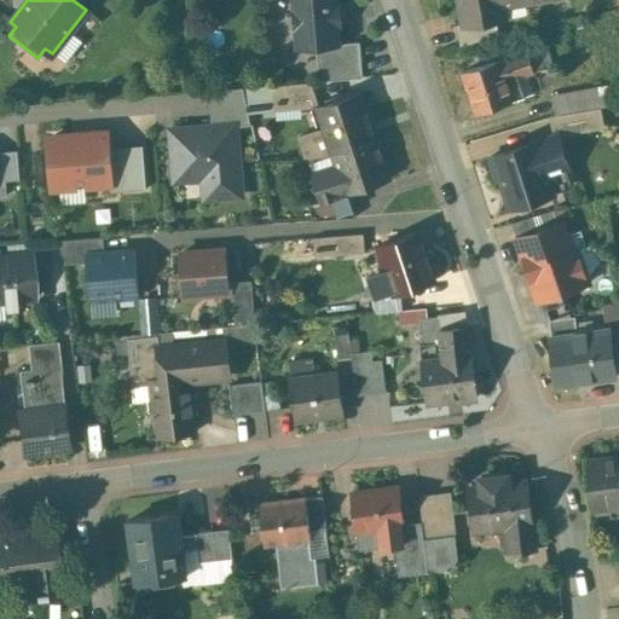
[(337,0),(291,0),(296,48),(317,47),(342,45),(342,42),(340,24),(342,24),(341,4),(339,4),(337,0)]
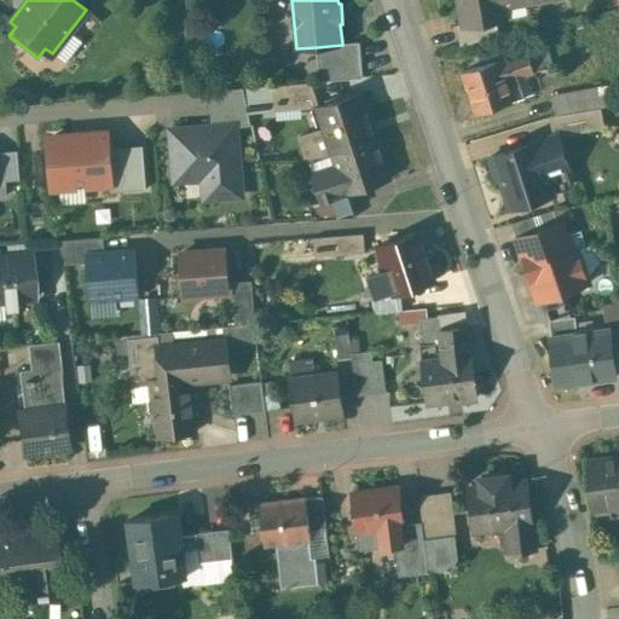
[(457,0),(463,23),(463,25),(493,19),(505,17),(503,5),(532,0),(457,0)]
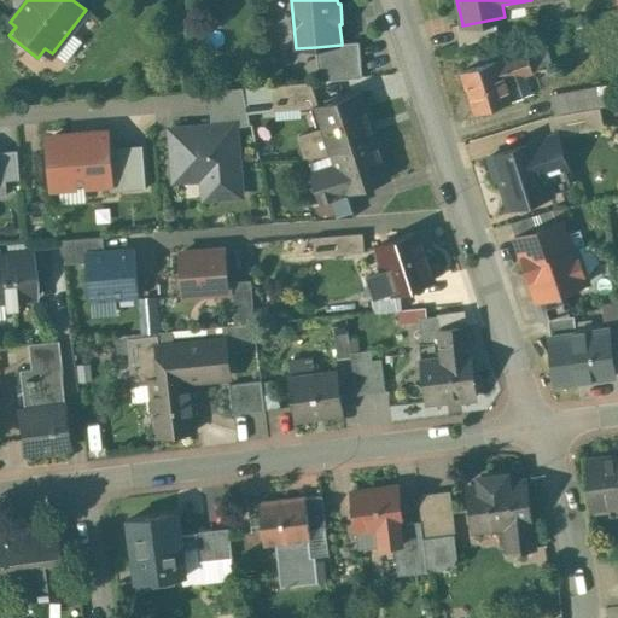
[(493,19),(462,25),(462,23),(455,24),(459,46),(497,34),(493,19)]
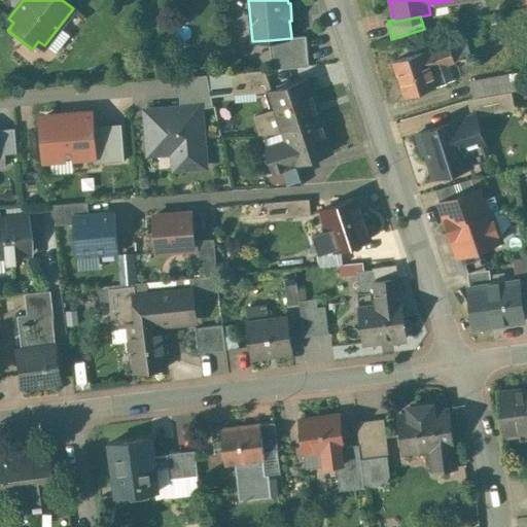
[(291,38),(270,40),(272,69),(309,66),(307,35),(291,36),(291,38)]
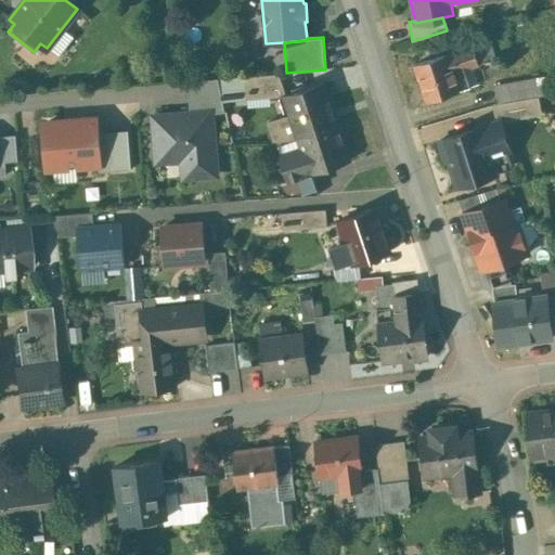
[(488,41),(472,47),(478,64),(493,60),(488,41)]
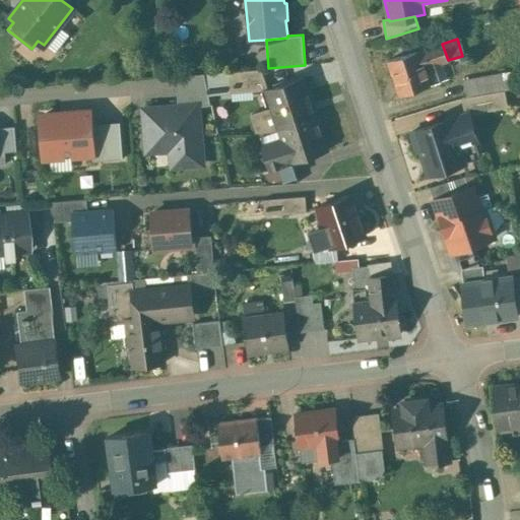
[(442,44),(419,51),(425,68),(448,60),(442,44)]
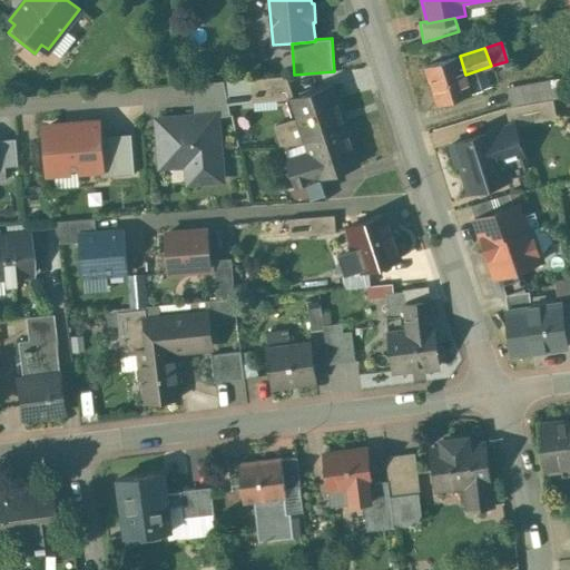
[(459,55),(425,66),(438,104),(472,92),(465,75),(460,56),(459,55)]
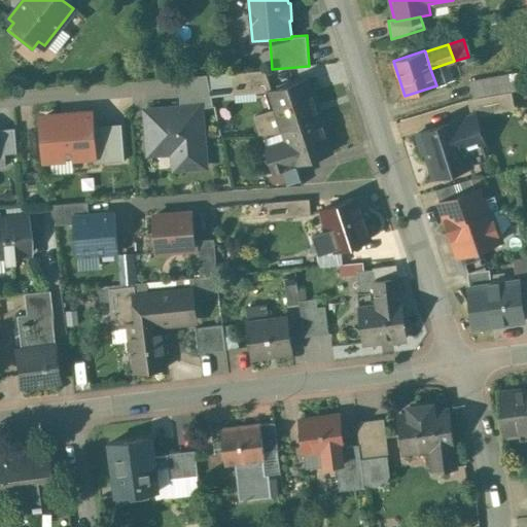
[(265,70),(232,73),(234,94),(235,94),(235,88),(270,84),(265,70)]
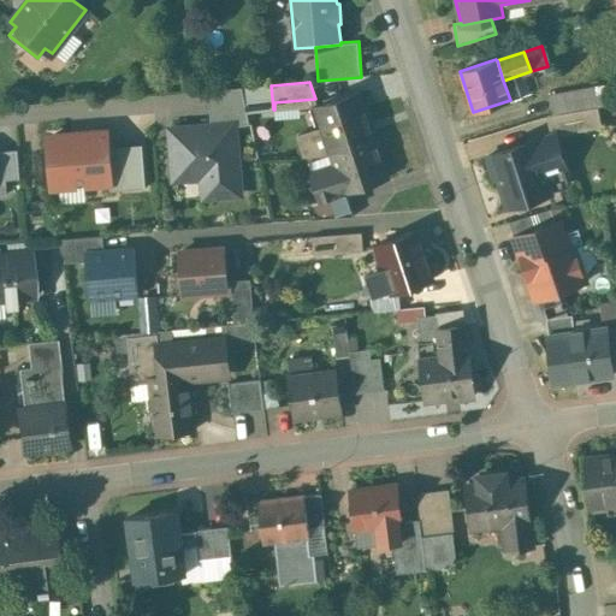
[(549,94),(552,114),(598,106),(608,105),(604,84),(549,94)]
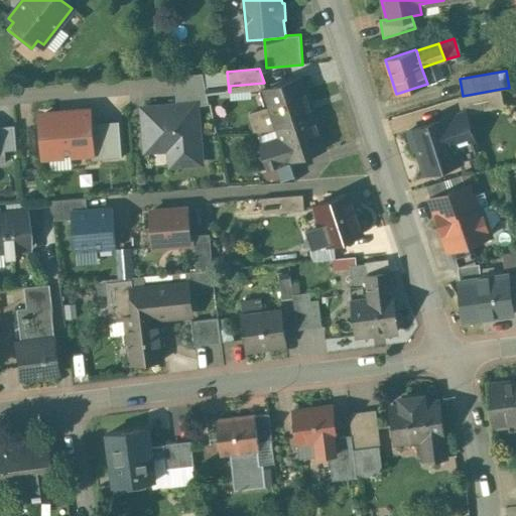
[(203,74),(207,95),(229,92),(227,72),(203,74)]
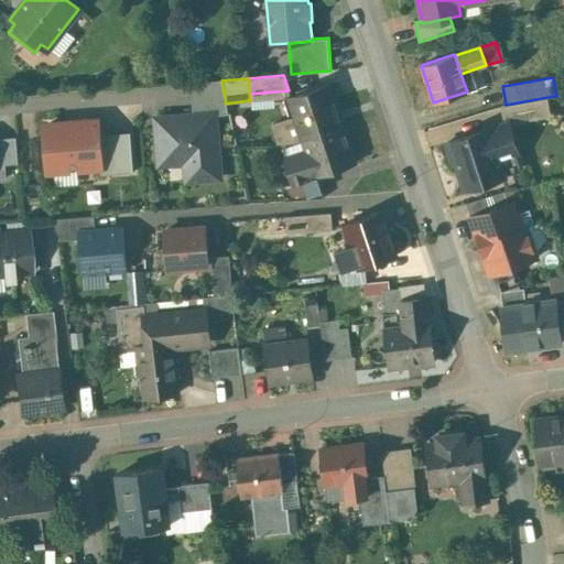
[(193,115),(214,114),(215,116),(228,114),(226,104),(221,80),(191,83),(193,115)]
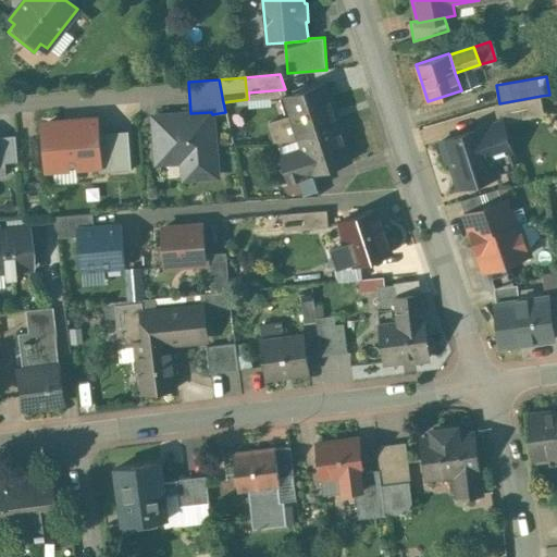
[(324,83),(285,96),(292,115),(300,138),(308,136),(338,126),(324,83)]
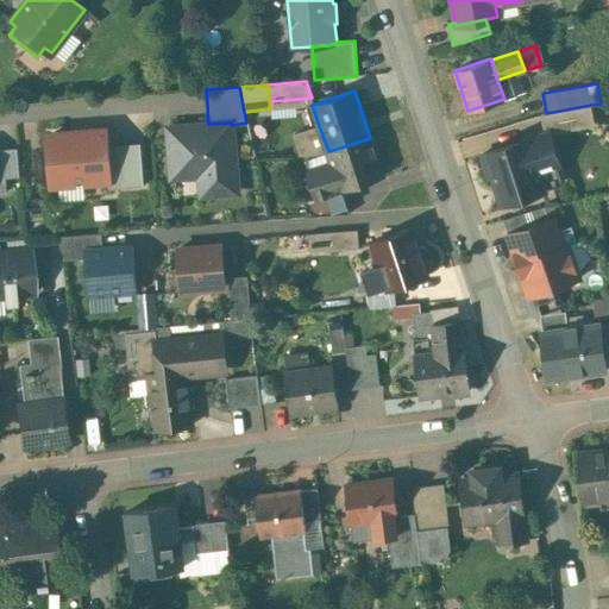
[(591,105),(546,113),(540,114),(544,135),(595,125),(591,105)]
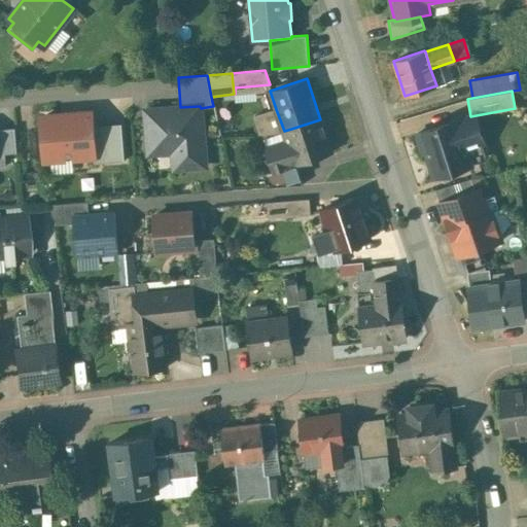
[(200,106),(180,107),(146,110),(150,153),(179,150),(181,168),(205,165),(201,108),(200,106)]
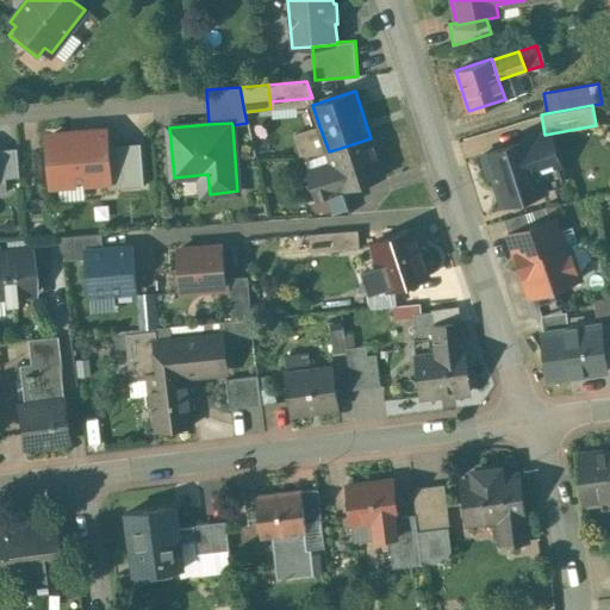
[(319,126),(294,134),(300,153),(300,155),(325,153),(329,151),(319,126)]
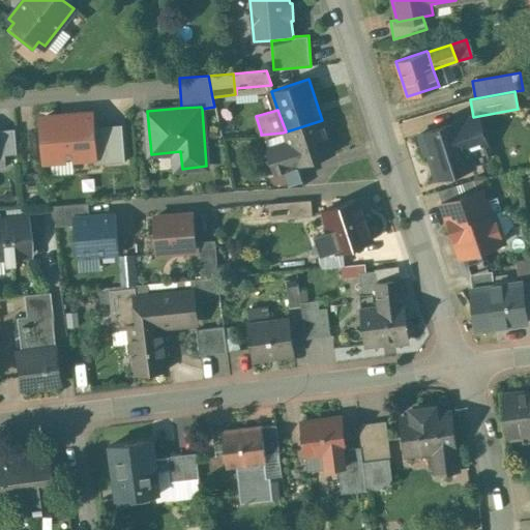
[(46,159),(93,155),(94,155),(94,149),(92,126),(91,114),(41,118),(46,159)]
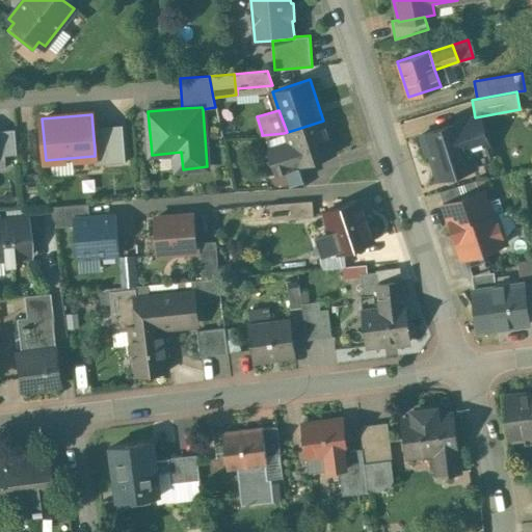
[(473,125),(471,118),(460,122),(468,144),(485,139),(480,123),(473,125)]
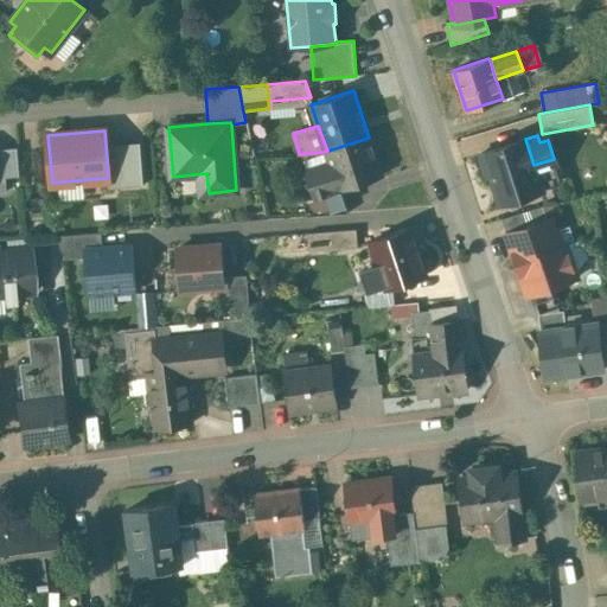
[(339,159),(330,163),(330,164),(306,171),(314,196),(340,187),(342,189),(381,176),(369,138),(336,148),(339,159)]
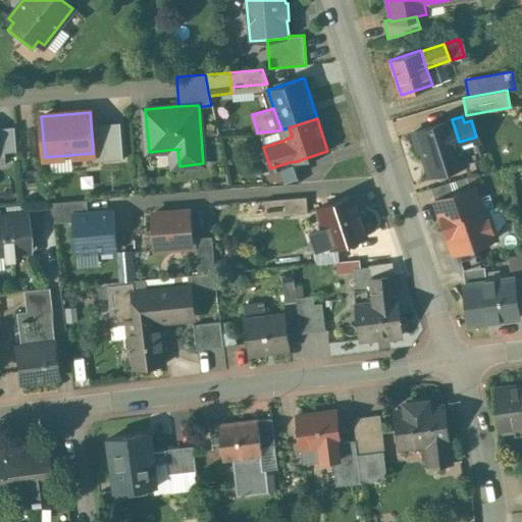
[(452,119),(413,132),(419,151),(422,150),(430,175),(466,163),(459,142),(452,119)]
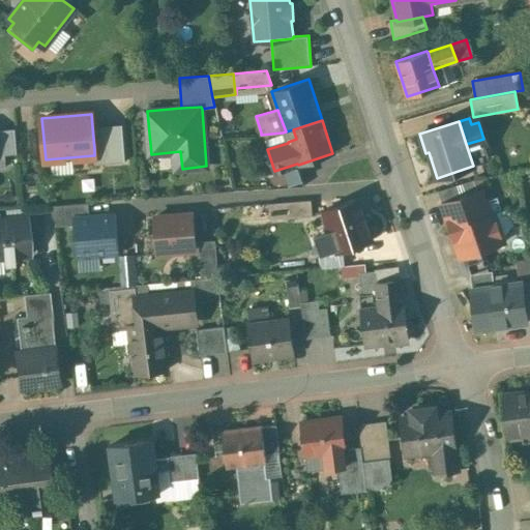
[(122,124),(92,126),(94,149),(124,146),(122,124)]
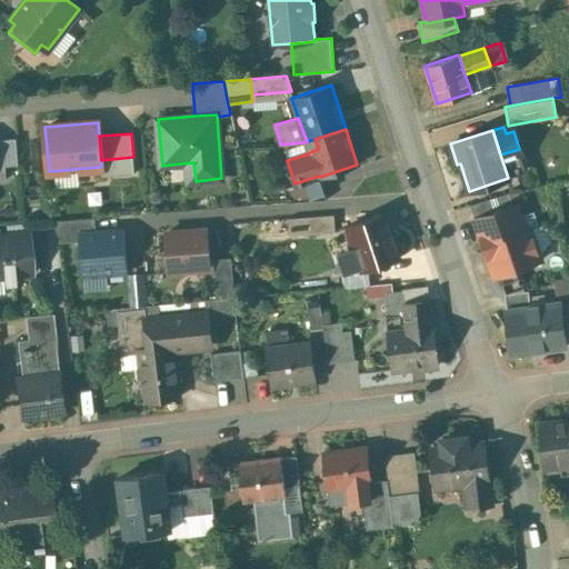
[(17,138),(0,139),(0,179),(7,179),(6,166),(18,165),(17,138)]
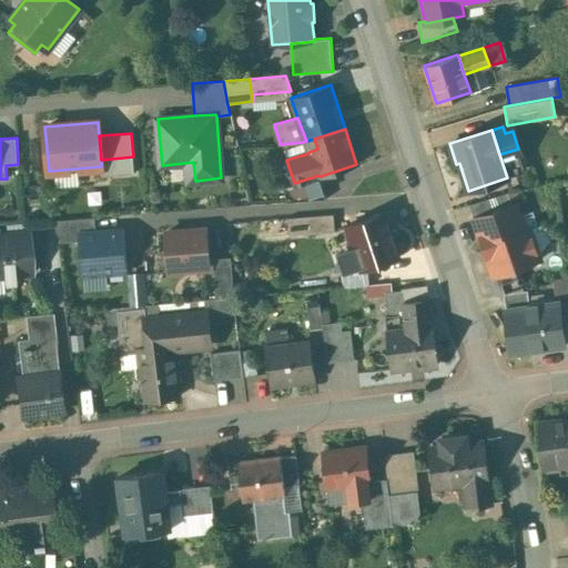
[(101,166),(100,166),(101,175),(134,173),(133,156),(101,160),(101,166)]
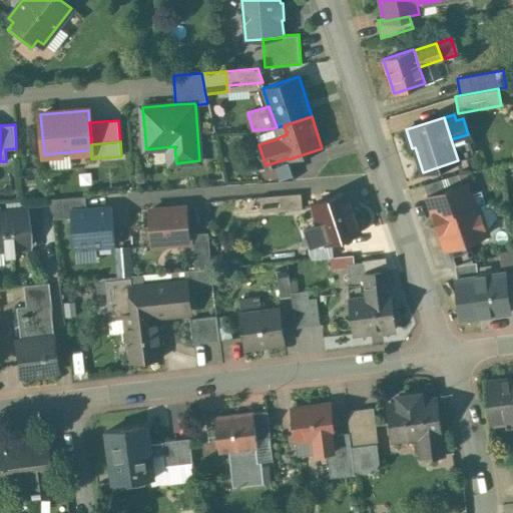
[(288,158),(266,165),(254,168),(260,182),(295,179),(289,159),(288,158)]
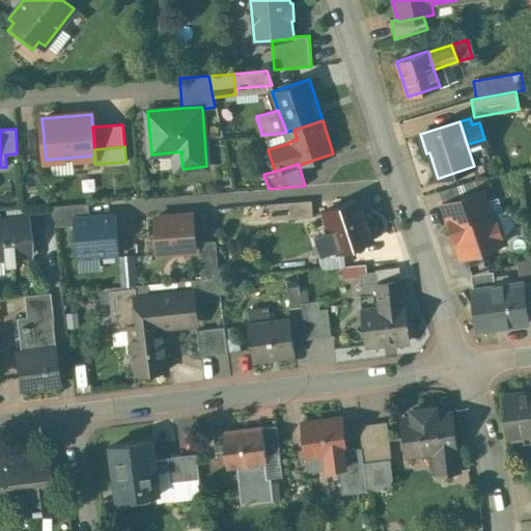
[(482,190),(443,203),(451,229),(495,215),(495,214),(491,215),(482,190)]
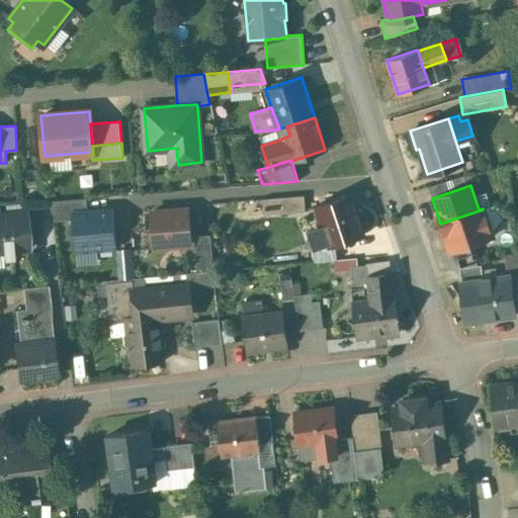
[(350,194),(316,205),(330,246),(363,235),(350,194)]
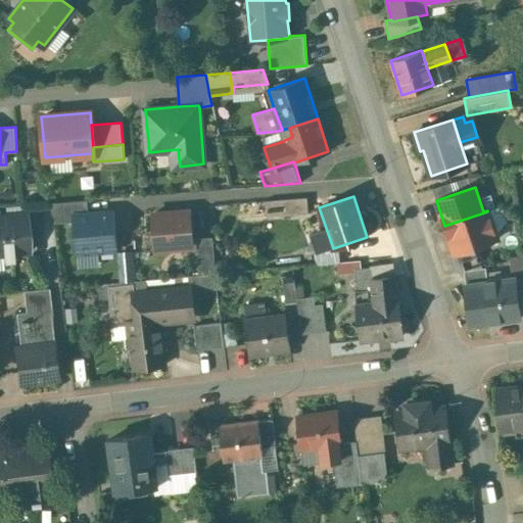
[(306,197),(264,200),(266,217),(307,214),(306,197)]
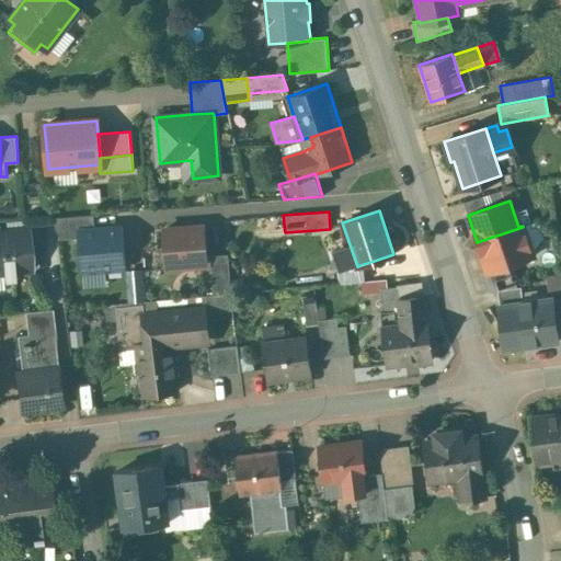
[(93,215),(54,217),(56,239),(80,237),(79,230),(94,229),(93,215)]
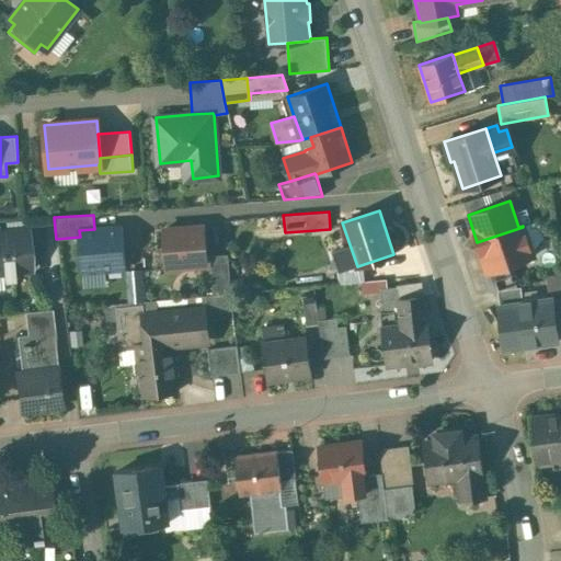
[(198,226),(163,229),(167,267),(206,264),(203,230),(198,226)]
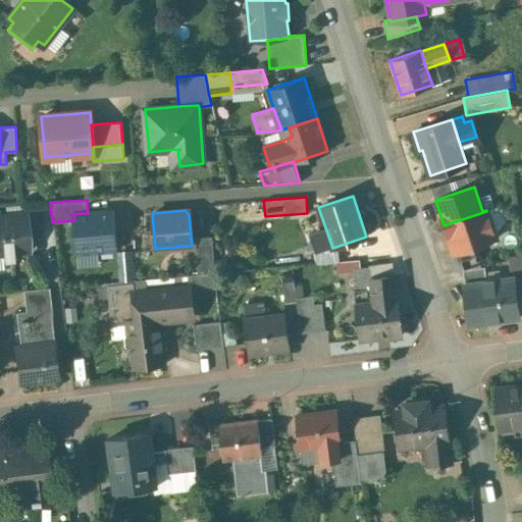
[(88,213),(73,214),(74,220),(76,251),(115,248),(112,215),(108,211),(88,213)]
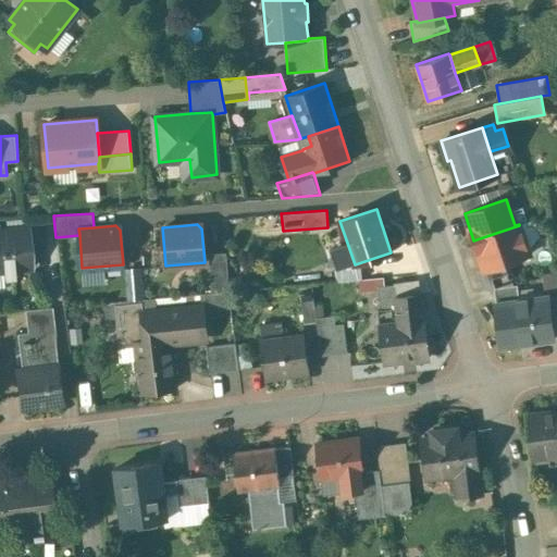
[(529,254),(519,225),(473,240),(483,270),(529,254)]
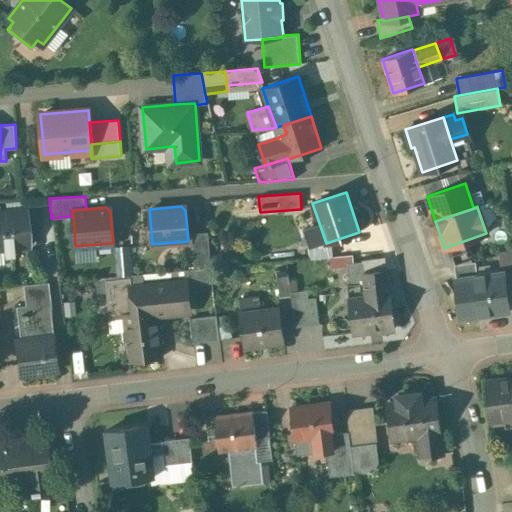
[(25,210),(0,211),(0,247),(28,245),(25,210)]
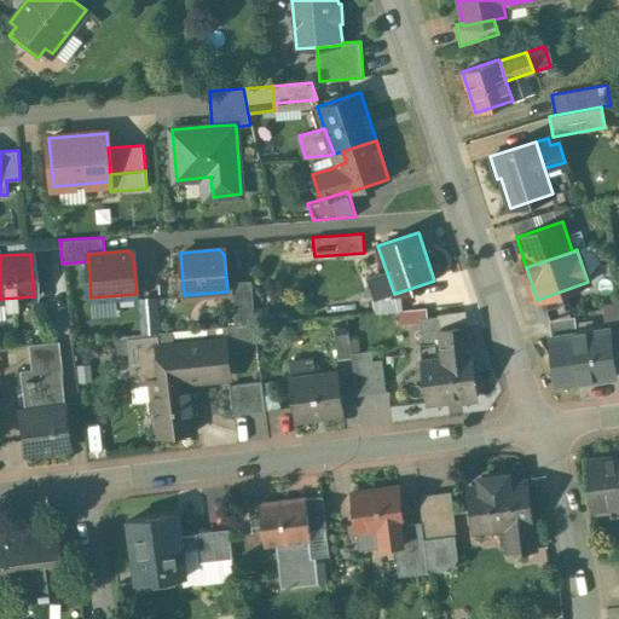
[(254,323),(252,279),(232,282),(235,325),(254,323)]
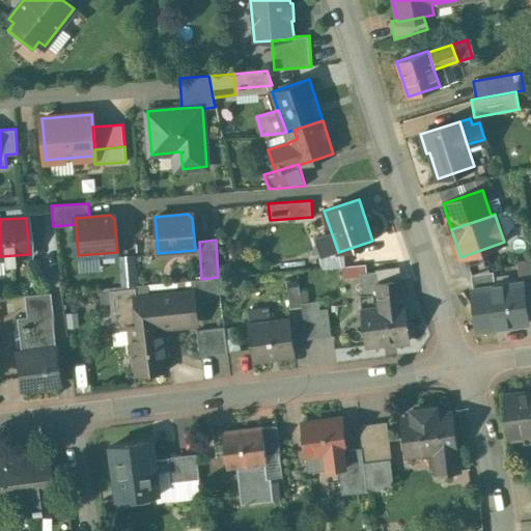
[(398,267),(374,270),(374,271),(376,282),(399,279),(398,267)]
